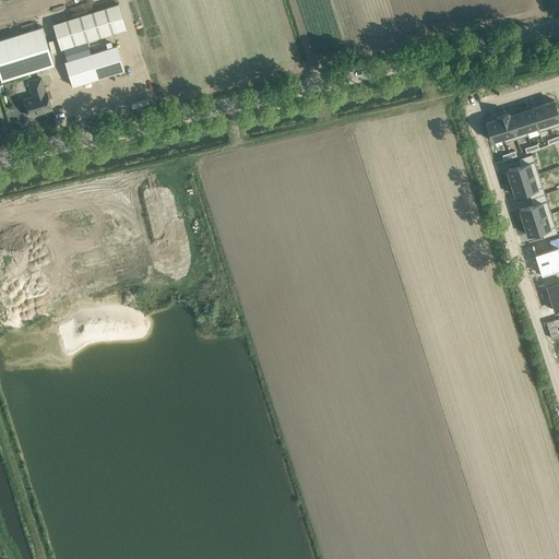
[(119,3),(54,24),(61,48),(63,48),(86,40),(127,28),(119,3)]
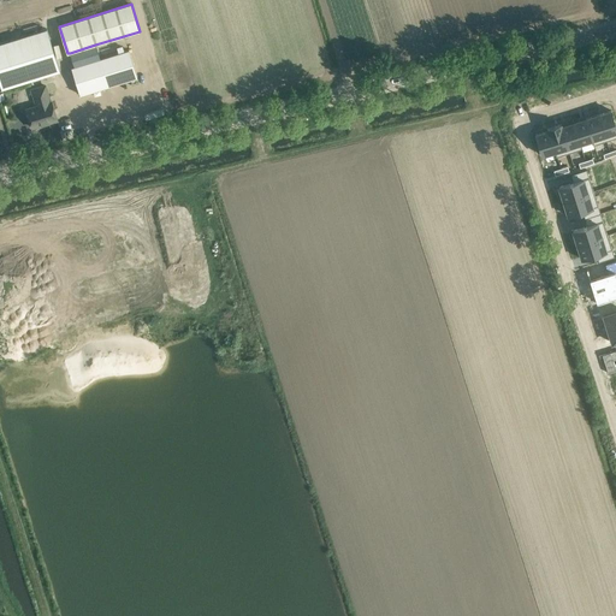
[(0,42),(0,83),(1,89),(60,71),(47,29),(0,42)]
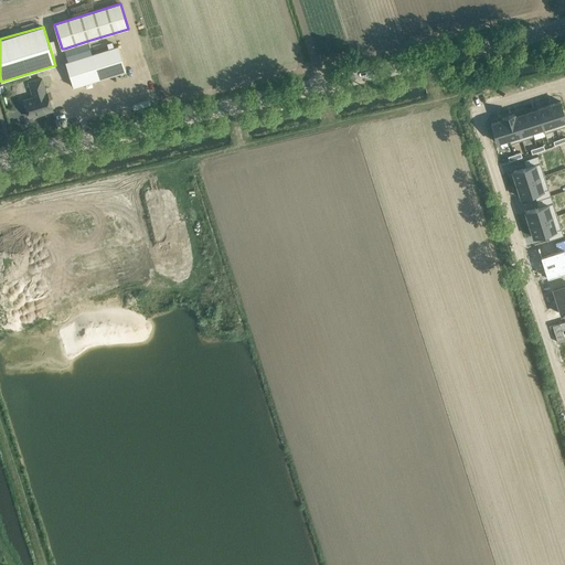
[(87,41),(64,49),(68,61),(65,62),(66,63),(73,87),(126,71),(118,45),(92,54),(87,41)]
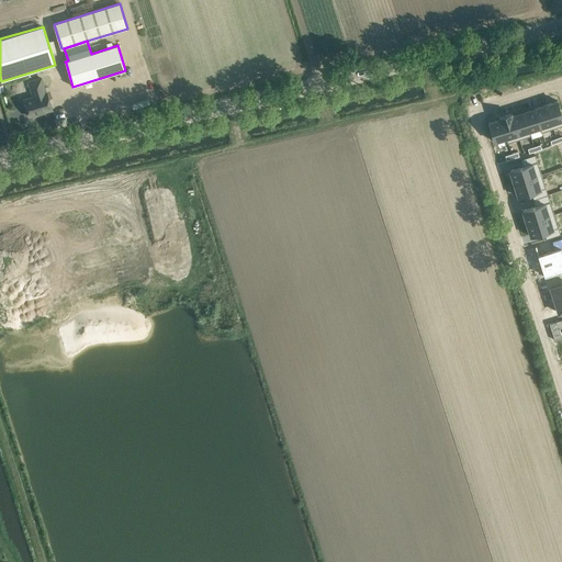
[(33,97),(24,100),(29,116),(33,115),(34,116),(38,115),(40,113),(53,109),(47,92),(46,93),(41,78),(29,82),(33,97)]
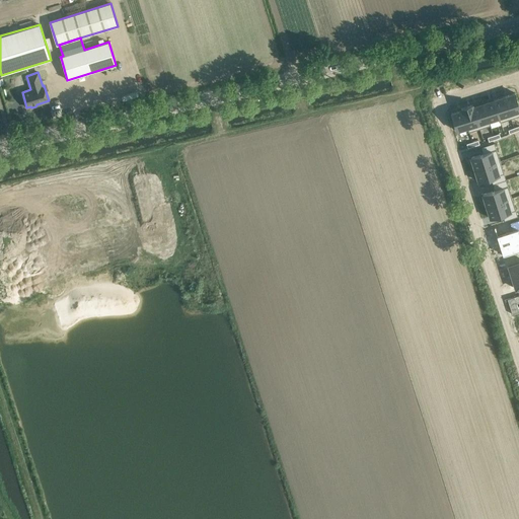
[(518,105),(515,92),(504,96),(511,119),(518,116),(518,105)]
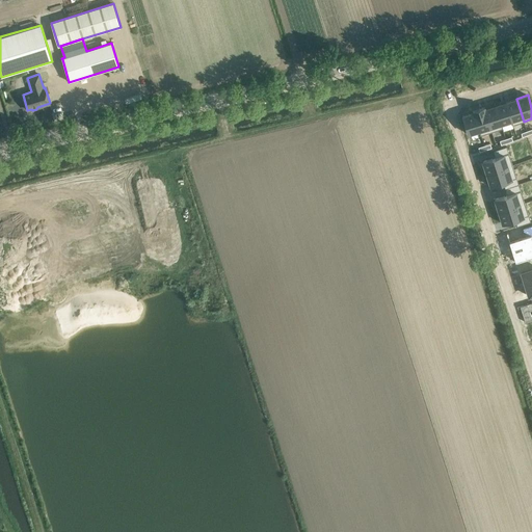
[(516,99),(506,102),(512,123),(511,123),(512,125),(524,122),(516,99)]
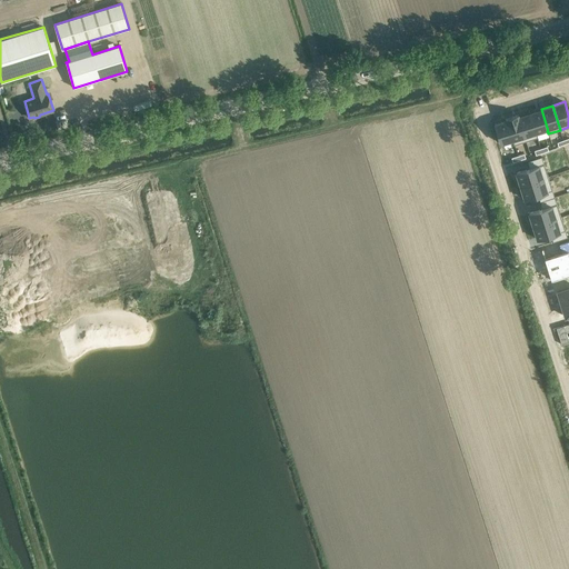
[(541,109),(529,112),(537,135),(547,131),(548,131),(541,109)]
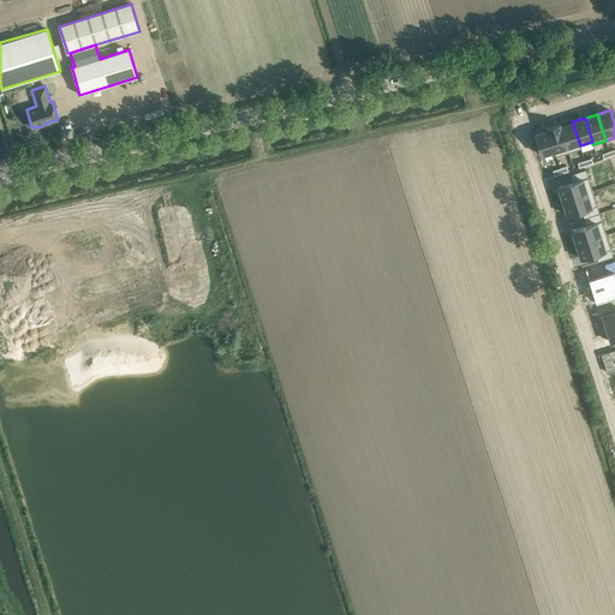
[(561,125),(560,126),(568,153),(581,148),(580,145),(572,121),(561,125)]
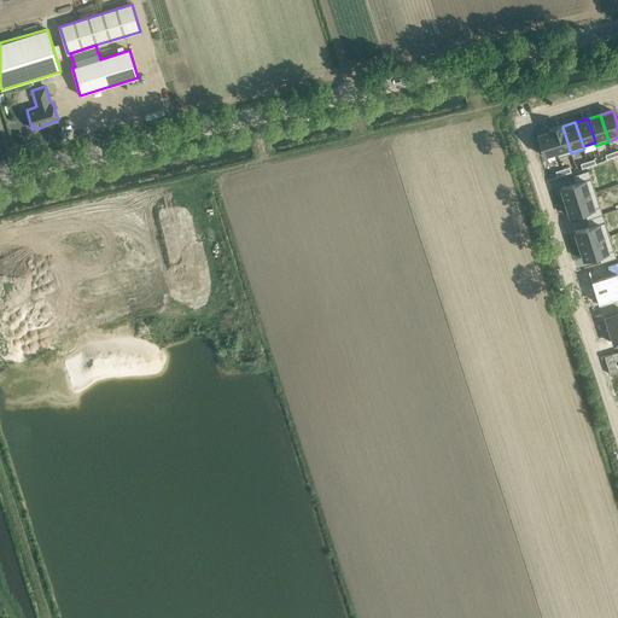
[(563,124),(549,128),(549,130),(551,130),(557,151),(557,152),(558,157),(571,153),(563,127),(564,126),(563,124)]
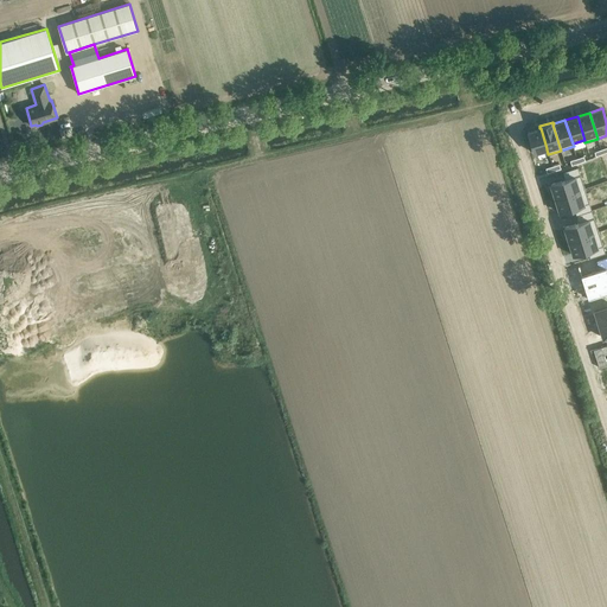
[(540,128),(528,132),(535,153),(547,149),(547,148),(541,128),(540,128)]
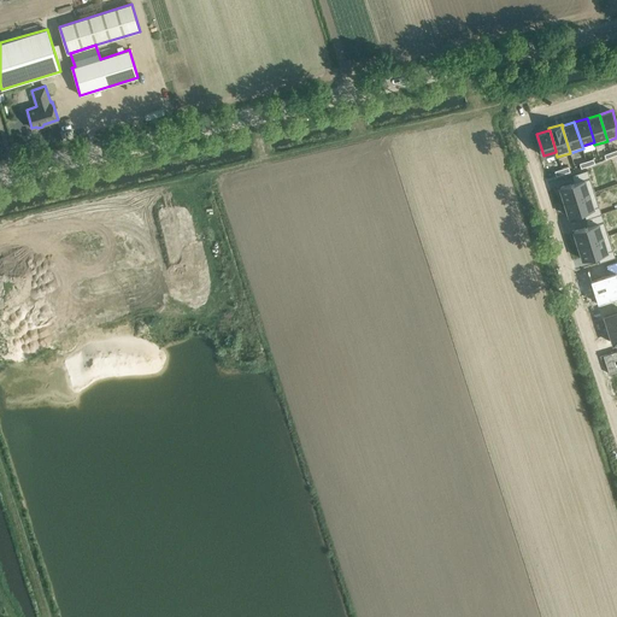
[(575,182),(559,187),(564,201),(594,192),(588,170),(573,175),(575,182)]
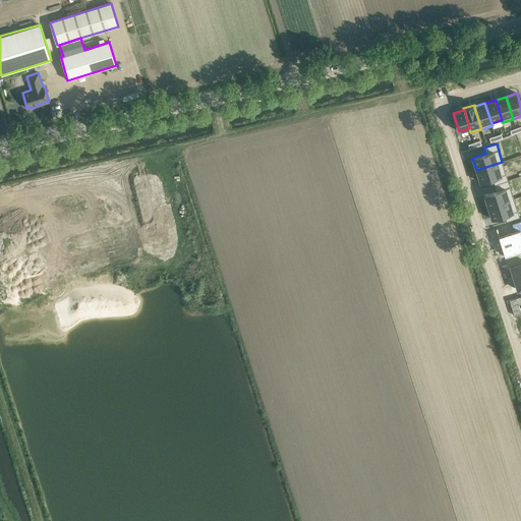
[(502,162),(476,170),(480,182),(493,178),(495,184),(508,180),(502,162)]
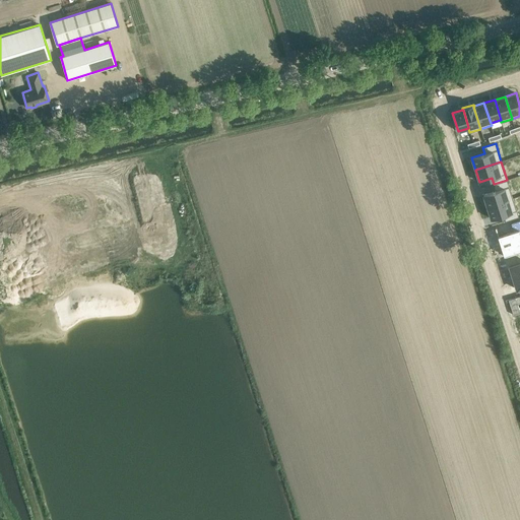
[(496,190),(483,194),(488,206),(513,198),(507,180),(494,184),(496,190)]
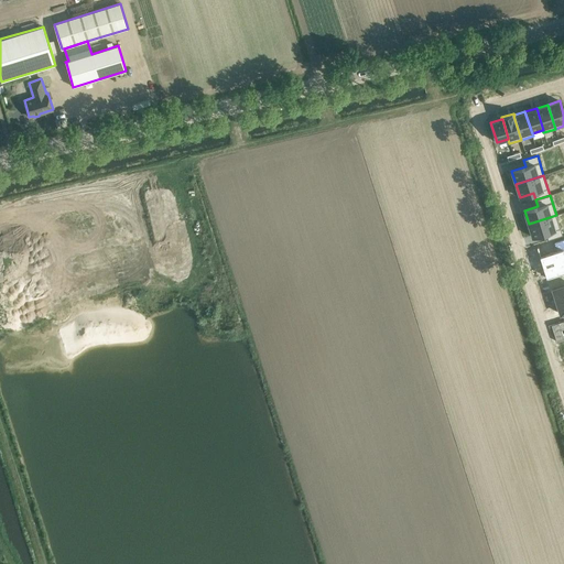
[(556,215),(529,224),(532,237),(546,232),(549,239),(563,235),(556,215)]
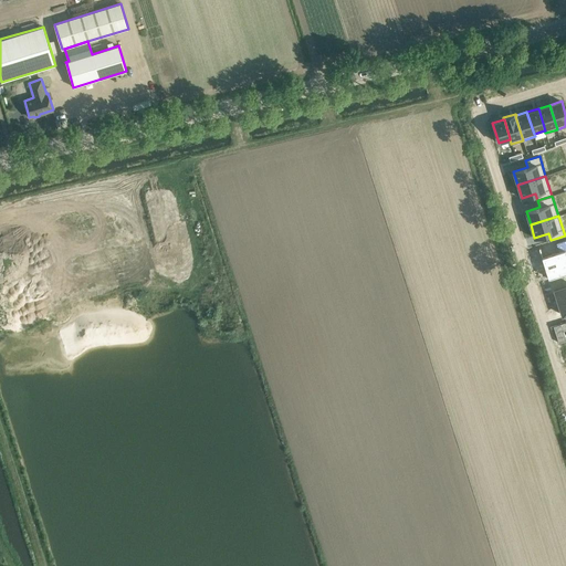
[(558,252),(542,258),(549,281),(565,274),(565,240),(556,243),(558,252)]
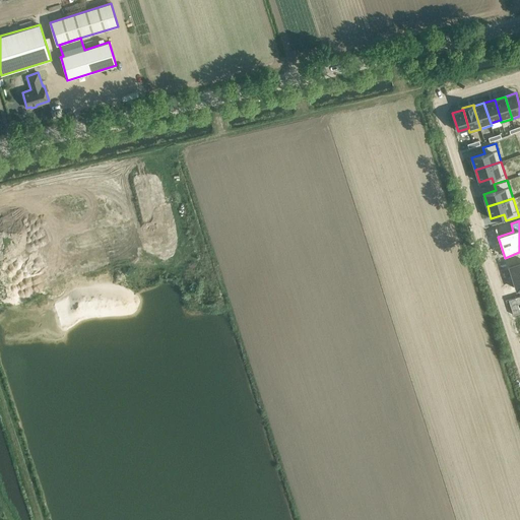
[(519,262),(509,266),(516,289),(519,287),(519,262)]
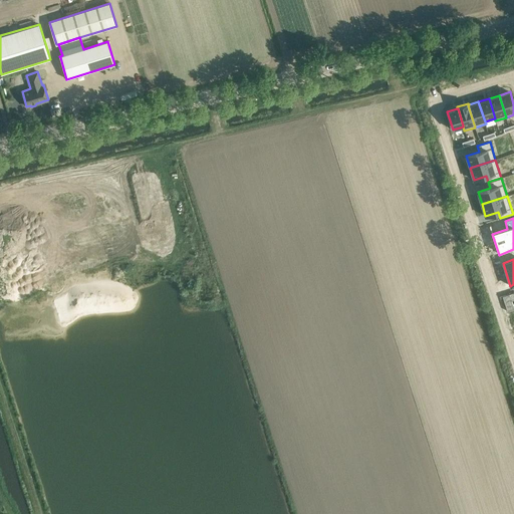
[(513,292),(502,296),(507,311),(513,309),(511,300),(513,299),(513,292)]
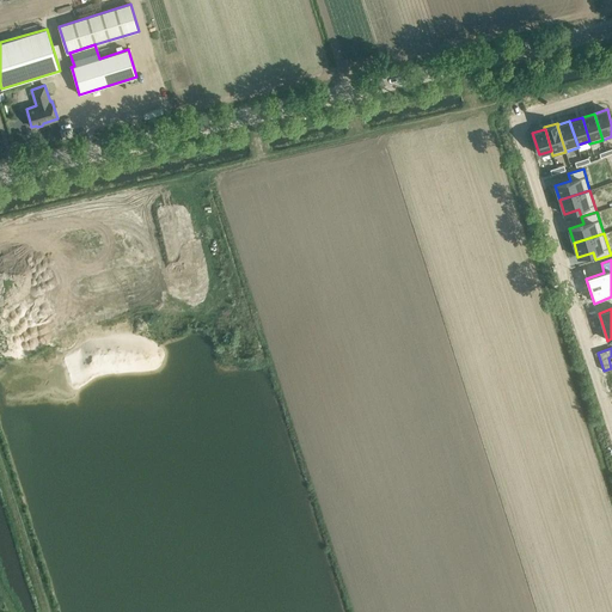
All buildings are outlined.
